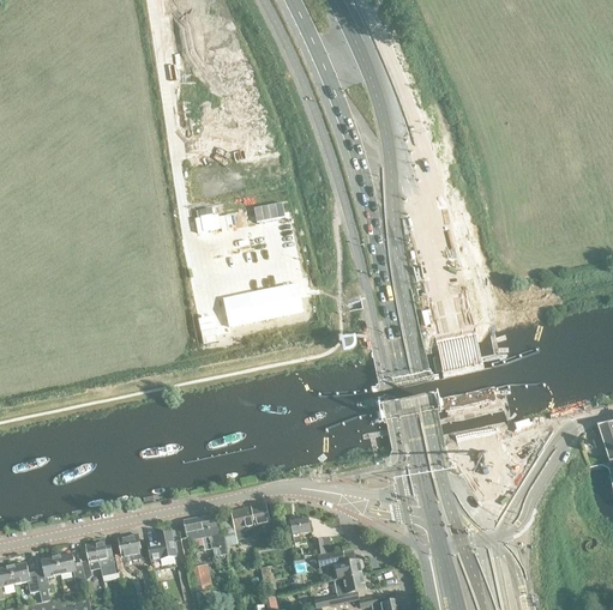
[(278,257),(278,269),(289,269),(289,255),(278,257)]
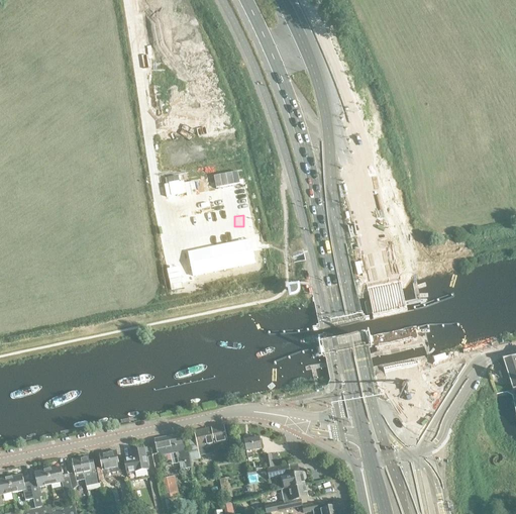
[(299,282),(287,284),(289,296),(296,294),(299,292),(300,289),(300,286),(299,282)]
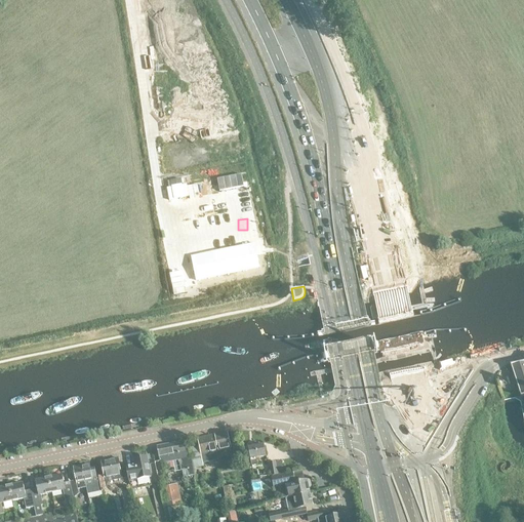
[(523,359),(514,361),(510,362),(511,365),(519,391),(520,393),(516,397),(520,399),(523,419),(523,359)]
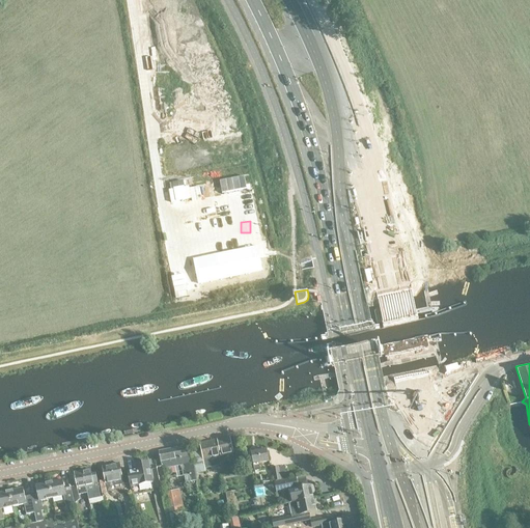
[(214,438),(198,441),(200,450),(195,451),(194,446),(190,446),(190,448),(195,471),(204,469),(204,466),(220,462),(219,453),(232,450),(229,434),(214,438)]
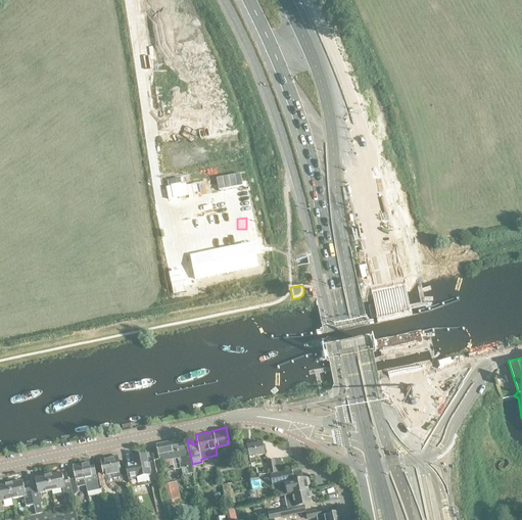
[(182,437),(156,441),(158,458),(177,455),(177,457),(179,457),(180,466),(186,465),(187,472),(193,470),(192,464),(187,441),(183,442),(182,437)]
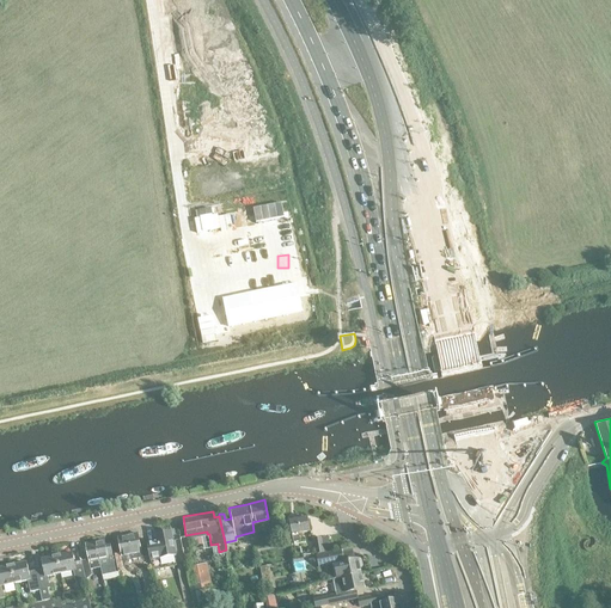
[(291,532),(292,533),(293,540),(299,539),(298,530),(310,528),(307,515),(288,519),(291,532)]
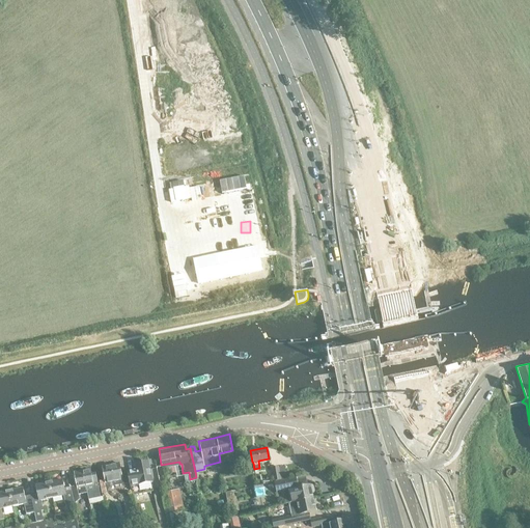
[(128,471),(131,489),(132,493),(154,489),(152,484),(147,461),(145,461),(143,460),(139,461),(138,463),(135,463),(136,469),(128,471)]
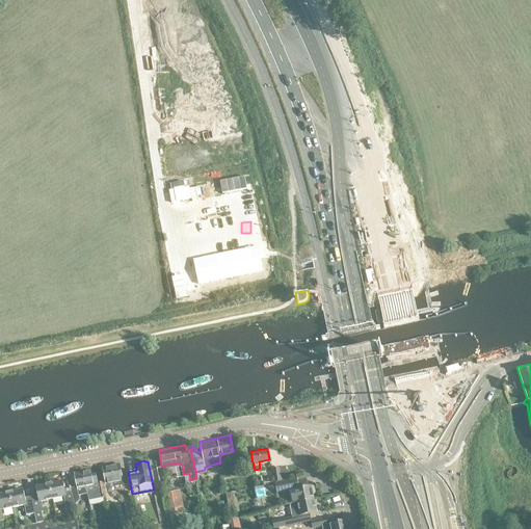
[(118,461),(110,463),(114,484),(127,482),(125,471),(121,472),(118,461)]
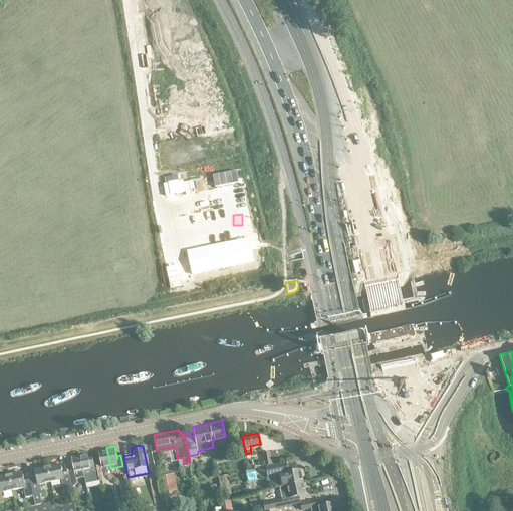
[(110,468),(106,447),(98,449),(101,466),(109,464),(110,468)]
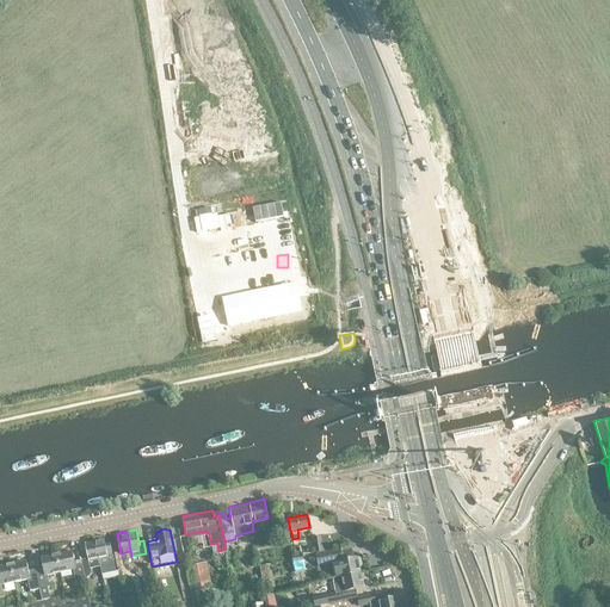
[(315,550),(322,549),(320,533),(312,536),(315,550)]
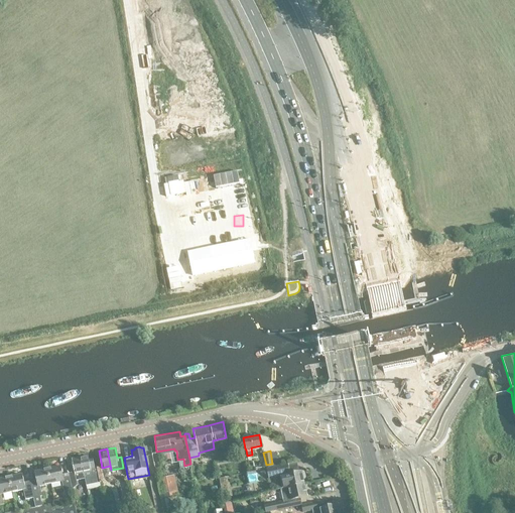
[(93,459),(89,459),(88,454),(80,455),(83,472),(84,472),(86,483),(98,481),(93,459)]
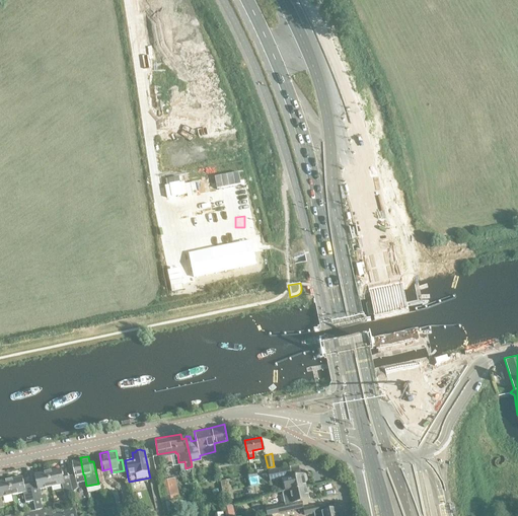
[(83,474),(80,457),(72,459),(75,476),(69,477),(71,491),(77,486),(76,481),(84,480),(84,474),(83,474)]
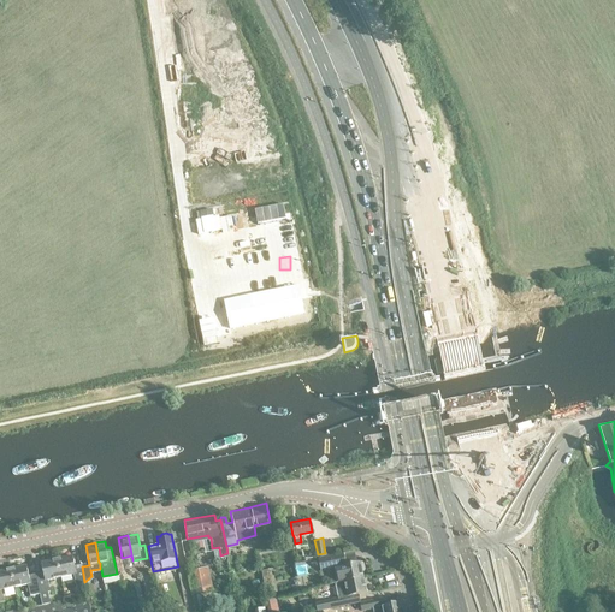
[(360,559),(344,563),(342,552),(318,557),(320,569),(326,566),(329,582),(333,581),(362,575),(360,559)]
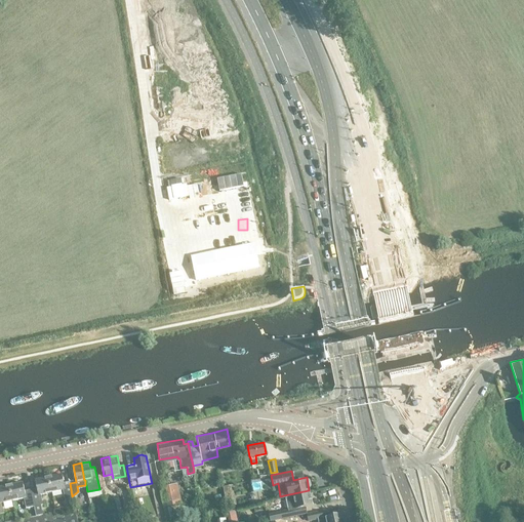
[(62,472),(48,475),(51,490),(62,488),(64,497),(72,496),(70,483),(64,484),(62,472)]
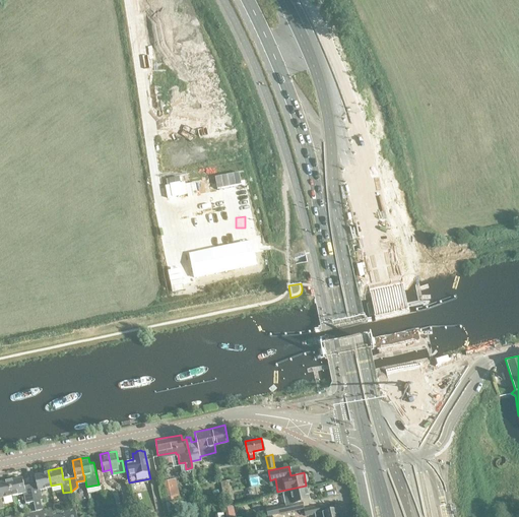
[(37,486),(30,487),(34,500),(35,509),(42,508),(40,498),(42,498),(40,488),(51,486),(48,470),(34,473),(37,486)]
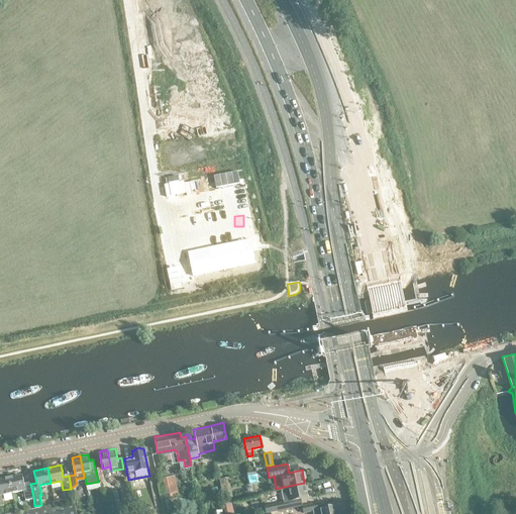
[(259,479),(258,469),(246,469),(246,480),(259,479)]
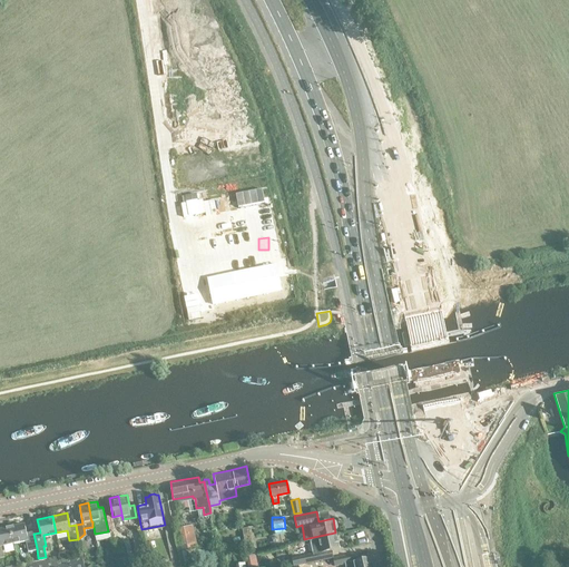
[(23,521),(9,525),(12,541),(25,539),(27,549),(37,548),(33,534),(27,536),(23,521)]
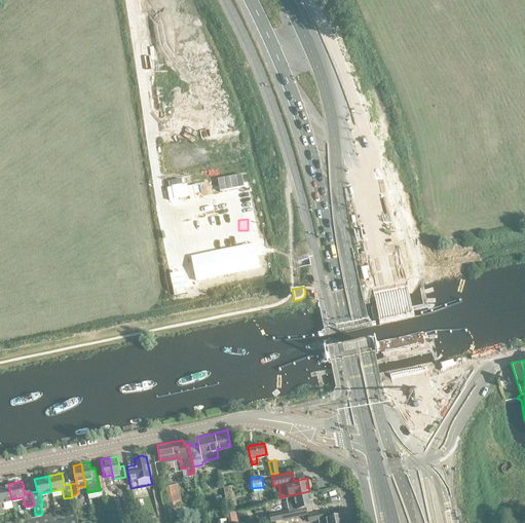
[(182,501),(178,485),(177,482),(164,484),(166,492),(161,493),(163,501),(172,499),(173,503),(182,501)]
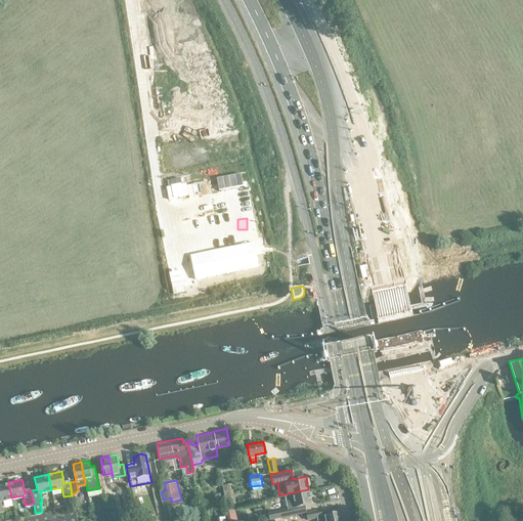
[(0,510),(3,510),(1,500),(11,497),(8,482),(0,484),(0,510)]
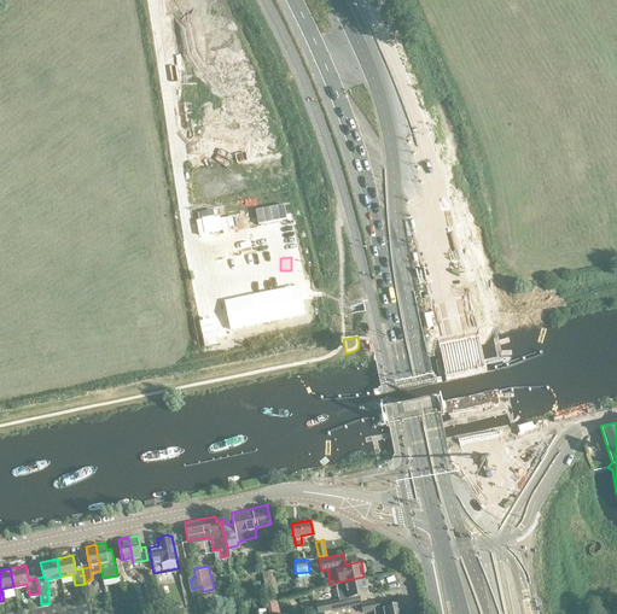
[(155,592),(152,579),(151,572),(141,573),(145,594),(155,592)]
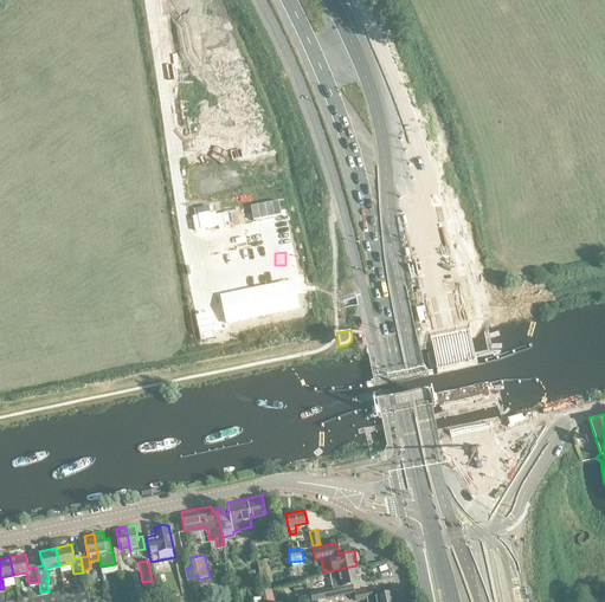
[(360,581),(356,565),(328,571),(332,586),(352,582),(360,581)]
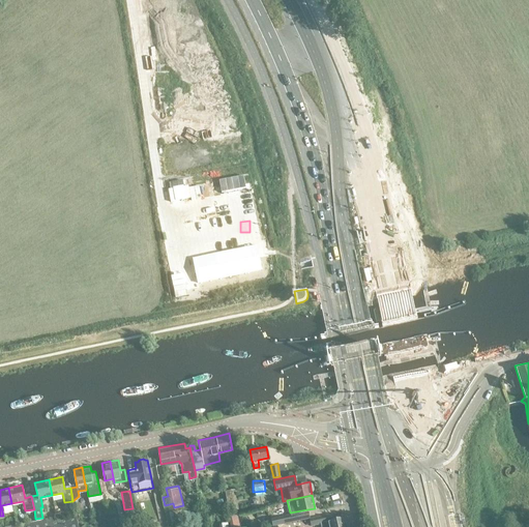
[(309,518),(307,509),(290,513),(269,518),(271,526),(309,518)]
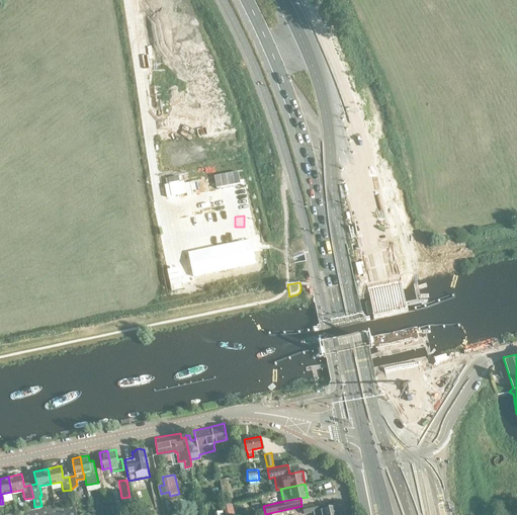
[(76,514),(76,513),(75,505),(74,499),(41,506),(34,507),(4,513),(3,514),(76,514)]
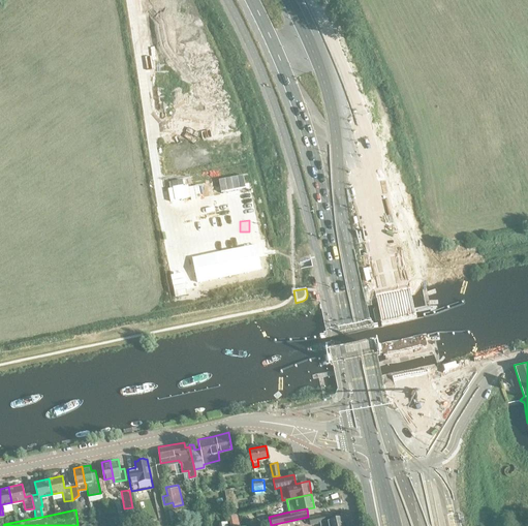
[(310,523),(324,520),(322,513),(309,516),(310,523)]
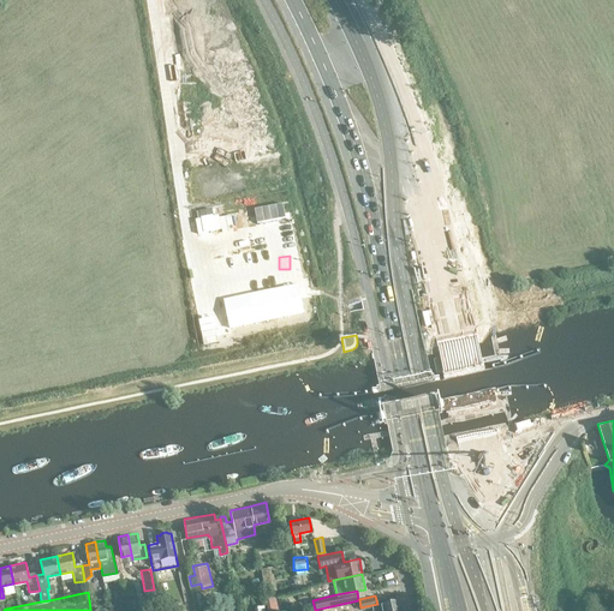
[(381,603),(382,610),(401,610),(399,599),(381,603)]
